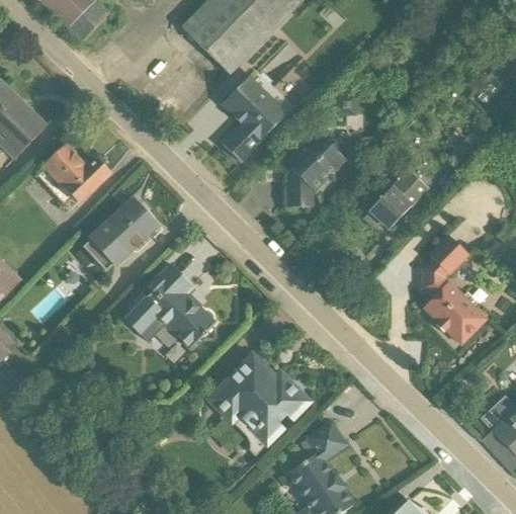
[(38,0),(82,41),(110,13),(96,0),(38,0)]
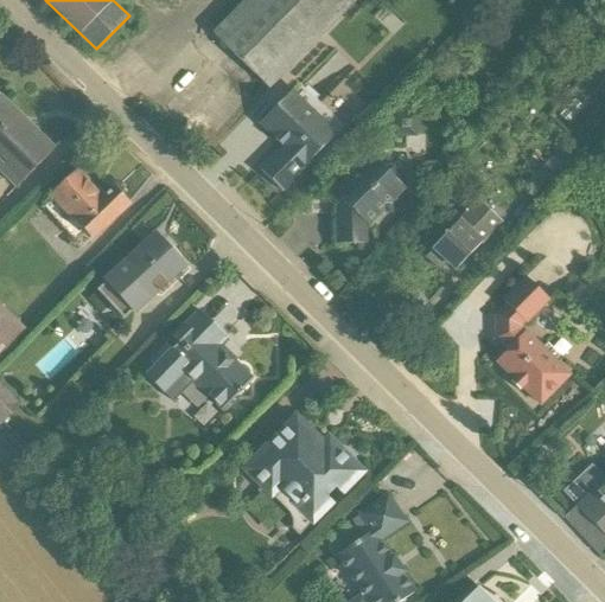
[(241,0),(211,31),(271,89),(280,79),(356,0),(241,0)]
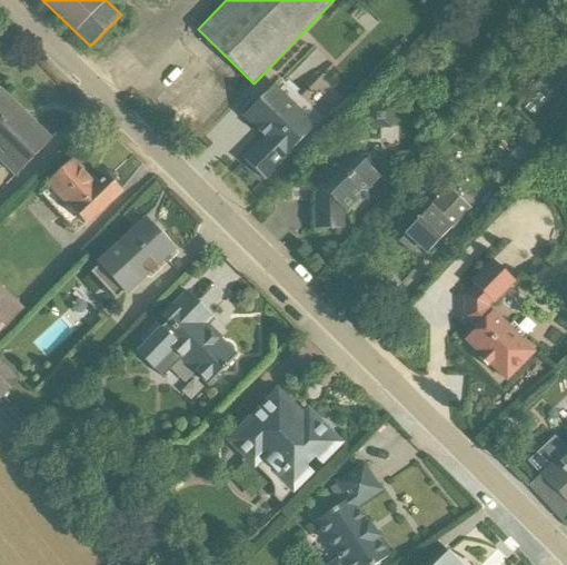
[(316,124),(276,82),(242,115),(264,136),(242,158),(265,179),(289,157),(287,154),(316,124)]
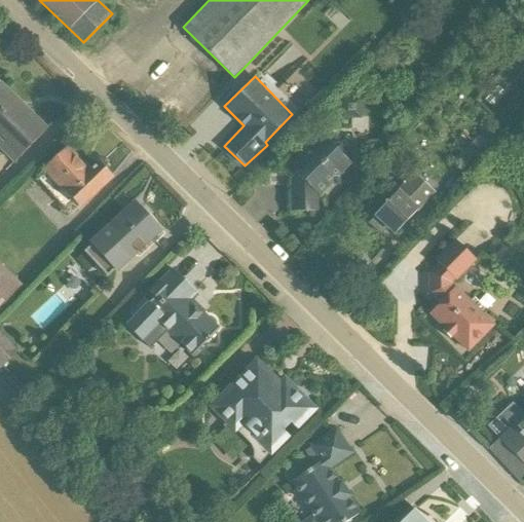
[(47,128),(0,82),(0,147),(14,162),(47,128)]
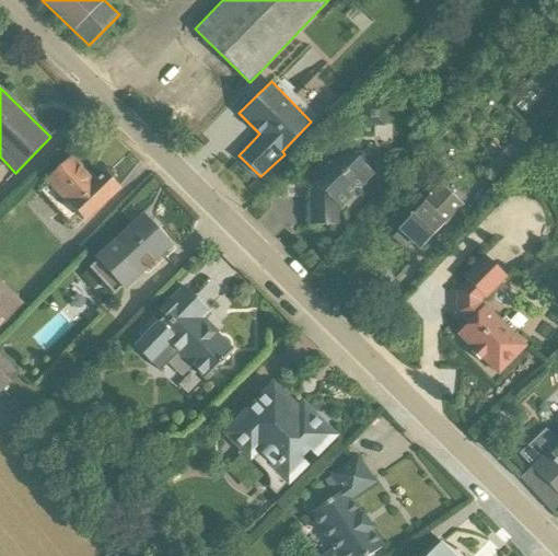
[(484,173),(498,185),(532,146),(516,134),(484,173)]
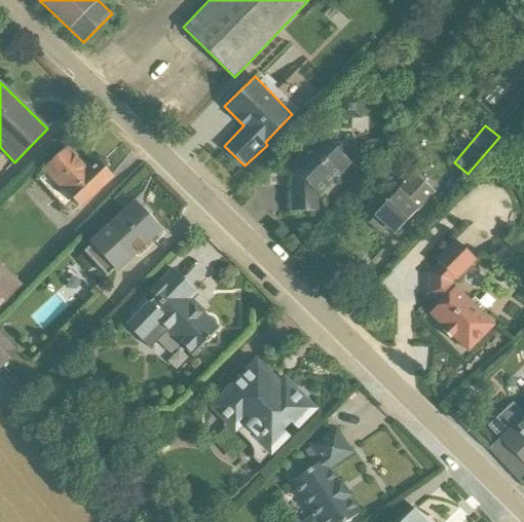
[(352,162),(321,133),(289,165),(290,166),(290,211),(319,211),(320,195),(331,183),(341,184),(341,175),(352,162)]
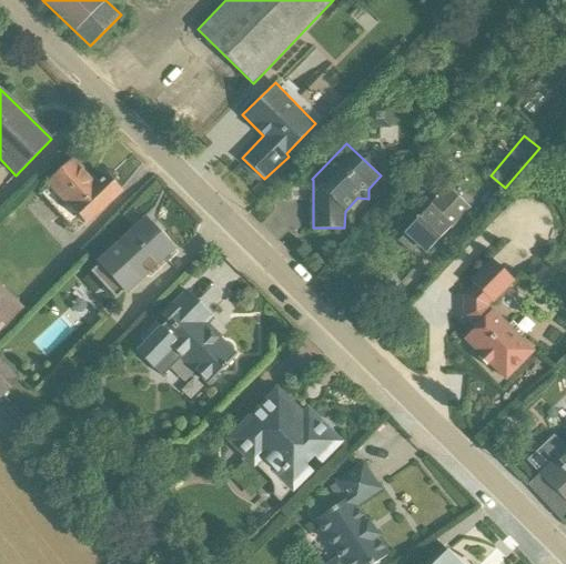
[(73,155),(47,182),(88,224),(122,191),(104,172),(95,180),(73,155)]
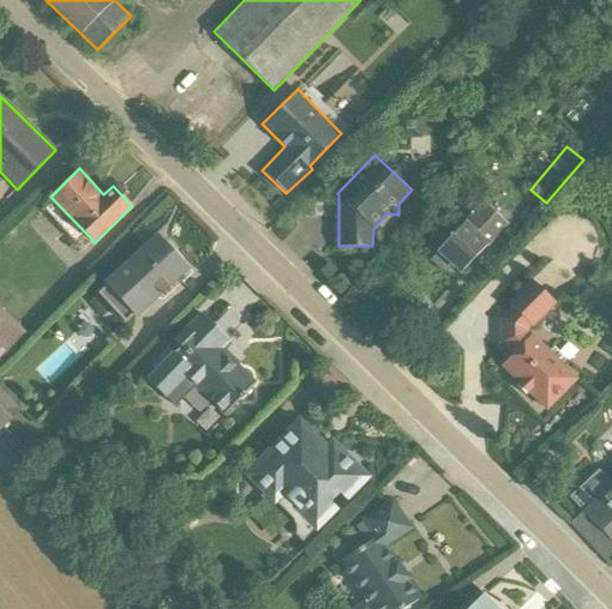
[(484,200),(436,252),(460,272),(509,223),(484,200)]
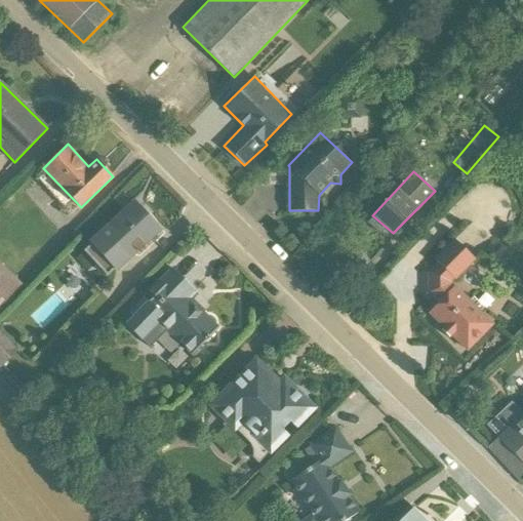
[(109,227),(84,250),(108,275),(132,251),(135,254),(162,230),(133,199),(107,225),(109,227)]
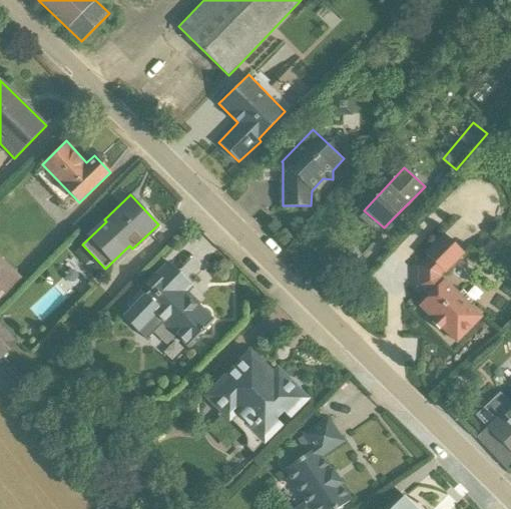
[(457,343),(483,316),(470,303),(473,299),(463,288),(459,292),(445,278),(443,280),(440,277),(444,272),(445,274),(465,252),(443,232),(424,251),(427,256),(418,265),(418,286),(428,296),(418,305),(433,319),(431,322),(440,330),(442,327),(457,343)]
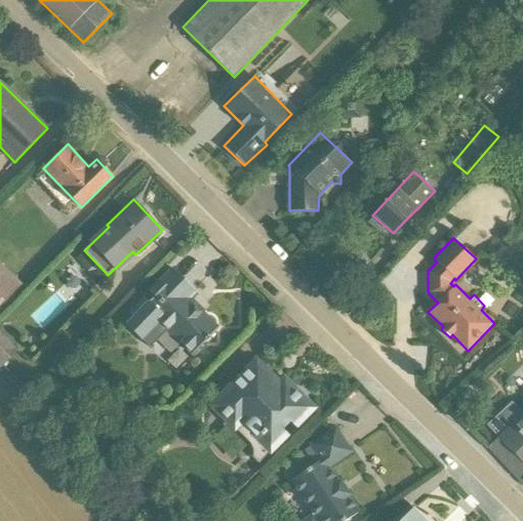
[(0,312),(26,285),(0,259),(0,312)]
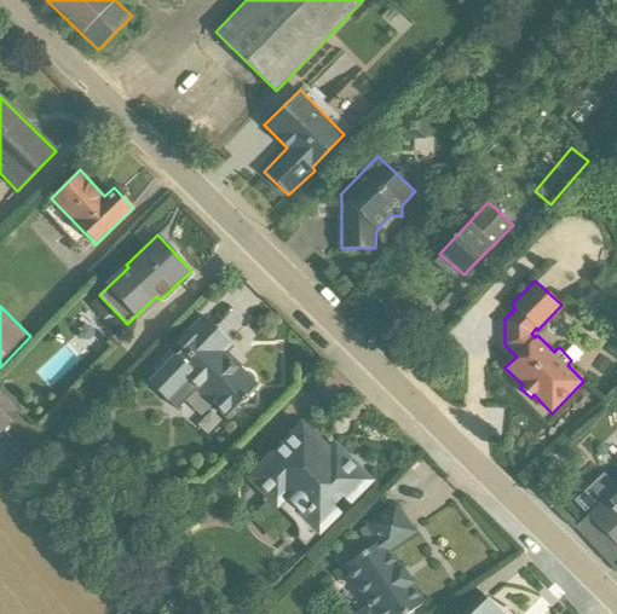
[(255,380),(255,377),(252,372),(247,370),(243,370),(241,366),(243,364),(228,349),(234,343),(202,312),(176,340),(182,348),(149,381),(167,400),(185,381),(194,391),(197,387),(228,417),(260,384),(255,380)]
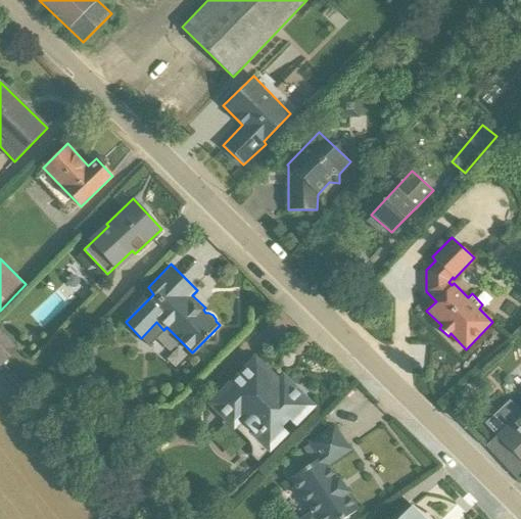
[(256,354),(206,403),(234,430),(236,428),(245,437),(250,444),(251,450),(251,455),(257,461),(268,451),(270,453),(289,433),(283,426),(289,420),(296,426),(317,406),(284,372),(279,376),(256,354)]
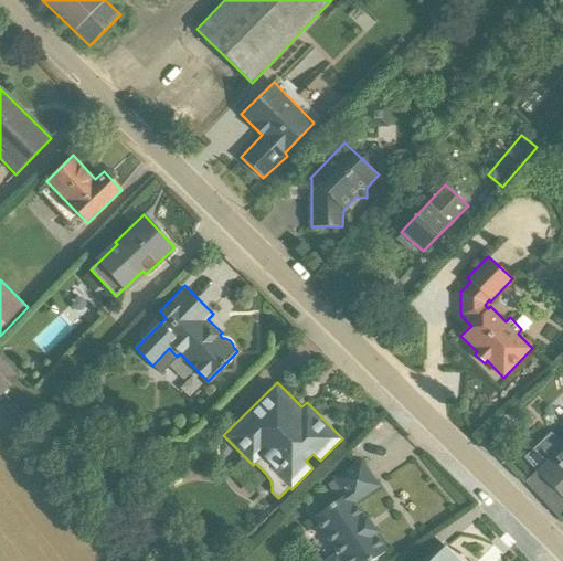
[(535,469),(524,480),(558,515),(562,509),(562,443),(551,433),(524,457),(535,469)]
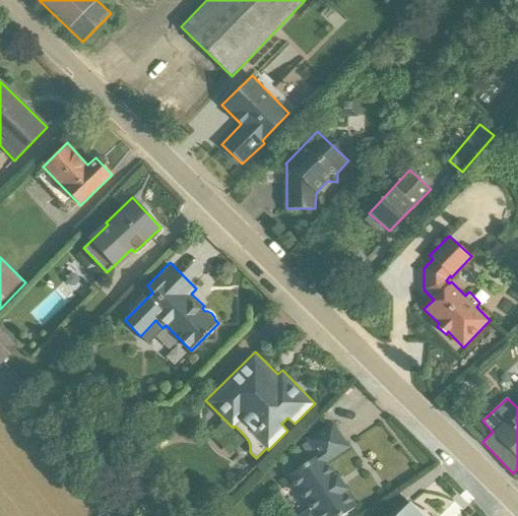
[(296,515),(340,515),(358,505),(328,462),(350,447),(332,420),(306,438),(317,454),(287,474),(310,507),(296,515)]
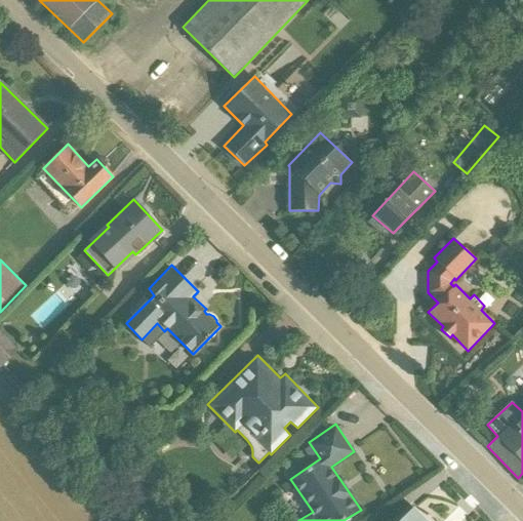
[(428,520),(413,507),(398,520),(428,520)]
